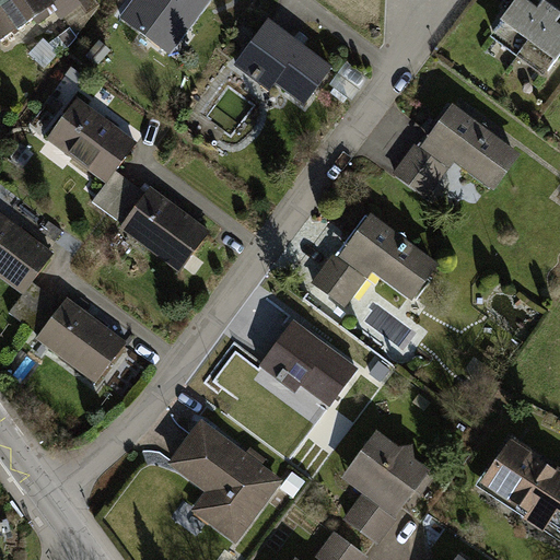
[(53,0),(0,0),(0,36),(2,39),(55,2),(53,0)]
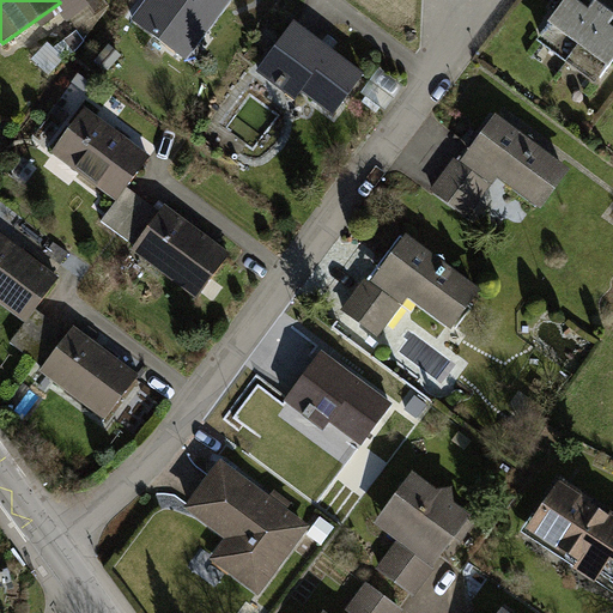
[(77,0),(85,13),(107,2),(105,0),(77,0)]
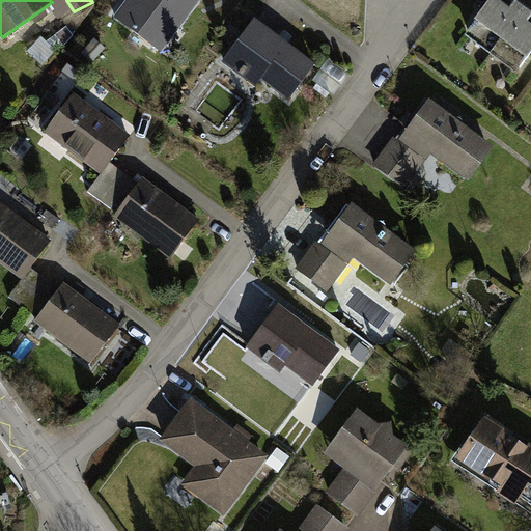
[(129,0),(118,16),(165,48),(198,0),(129,0)]
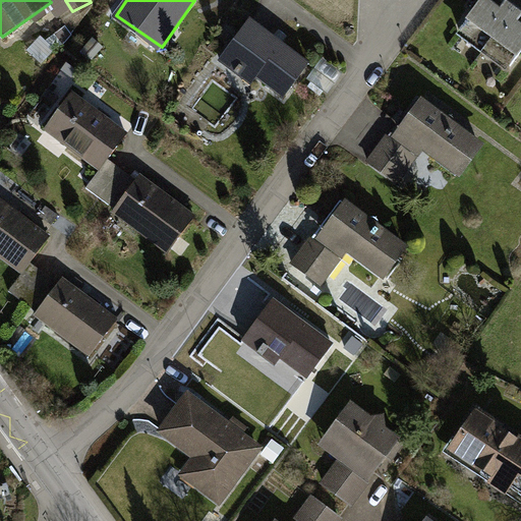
[(520,5),(513,0),(482,0),(457,36),(483,55),(520,5)]
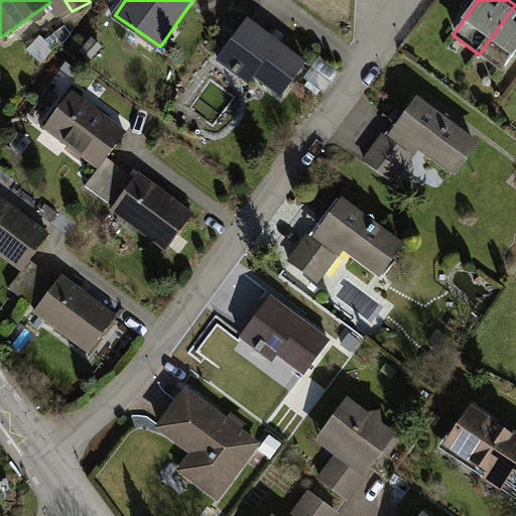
[(515,57),(515,5),(479,54),(505,73),(515,57)]
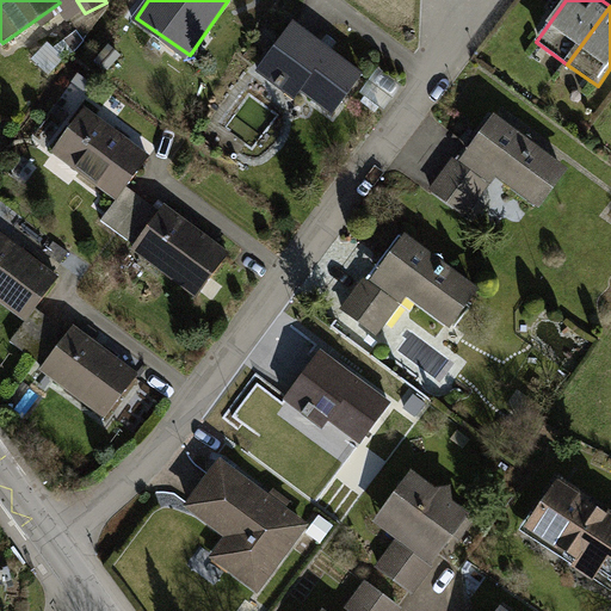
[(289,20),(252,71),(272,85),(265,96),(285,110),(298,93),(329,115),(360,73),(289,20)]
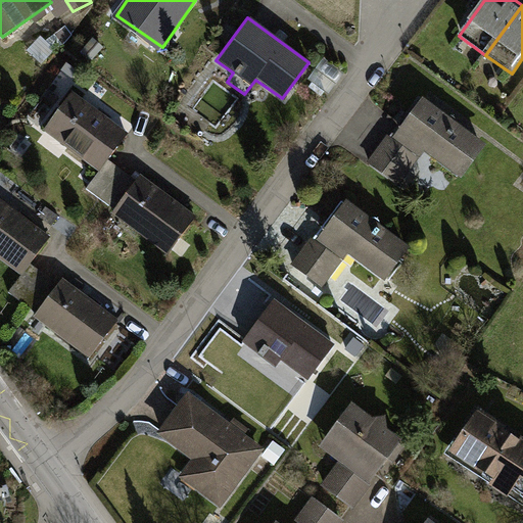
[(111,165),(131,138),(68,94),(42,131),(103,176),(111,165)]
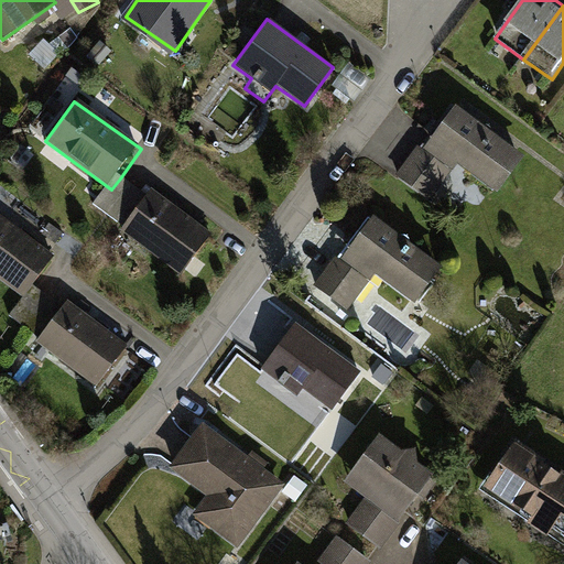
[(455,106),(427,143),(495,195),(523,158),(455,106)]
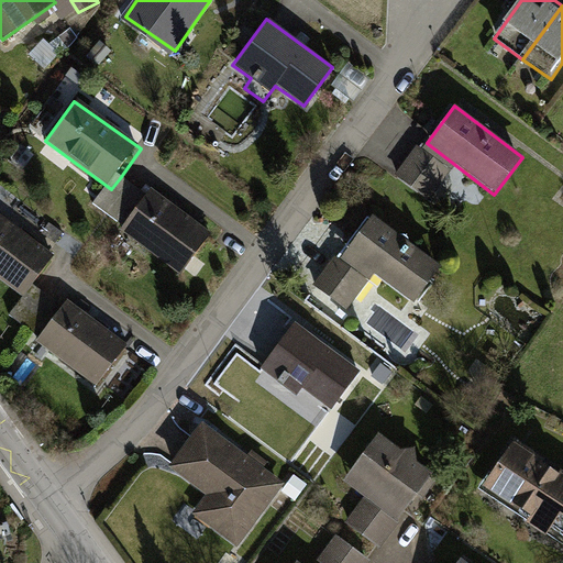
[(120,178),(111,189),(99,207),(124,224),(118,234),(184,282),(214,239),(155,196),(151,200),(120,178)]
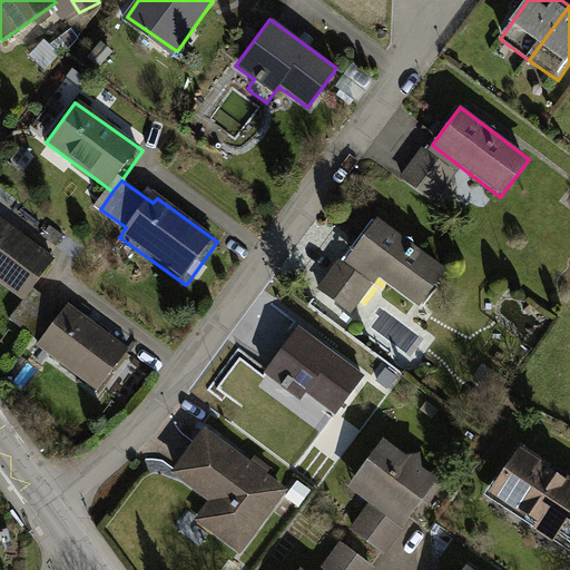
[(36,286),(57,257),(0,216),(0,278),(27,298),(36,286)]
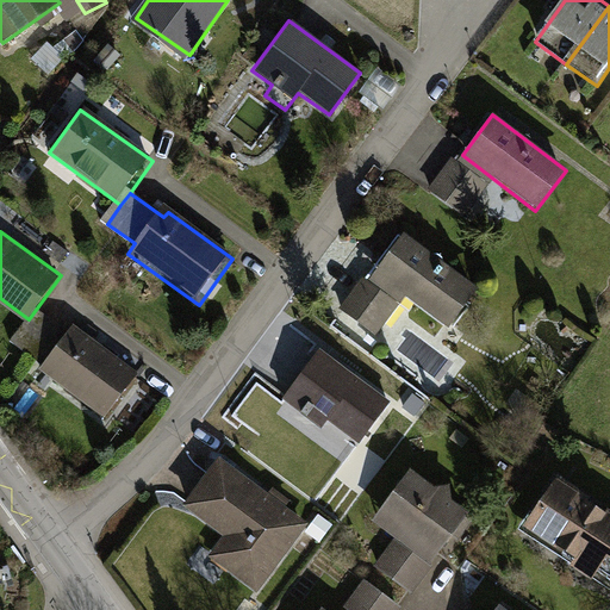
[(398,232),(342,310),(378,335),(403,299),(448,331),(479,290),(398,232)]
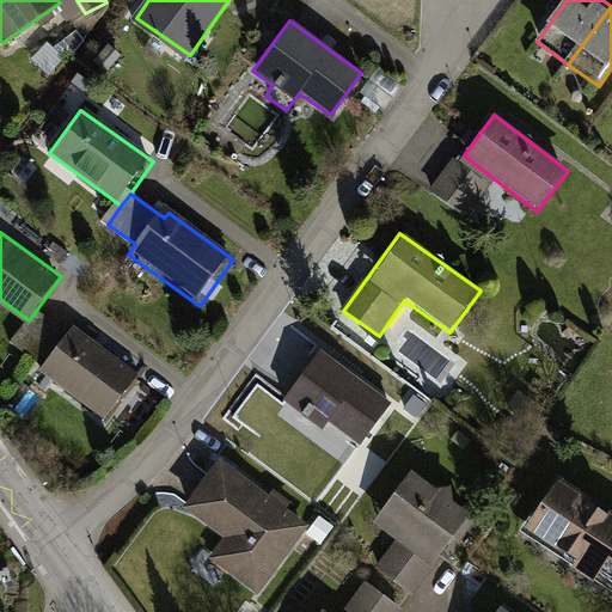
[(38,307),(29,320),(16,338),(43,359),(36,368),(108,420),(141,373),(77,326),(72,332),(38,307)]
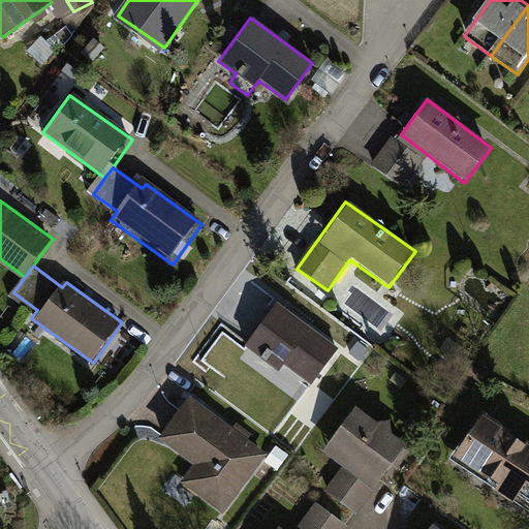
[(281,304),(249,346),(282,371),(287,365),(314,384),(341,348),(281,304)]
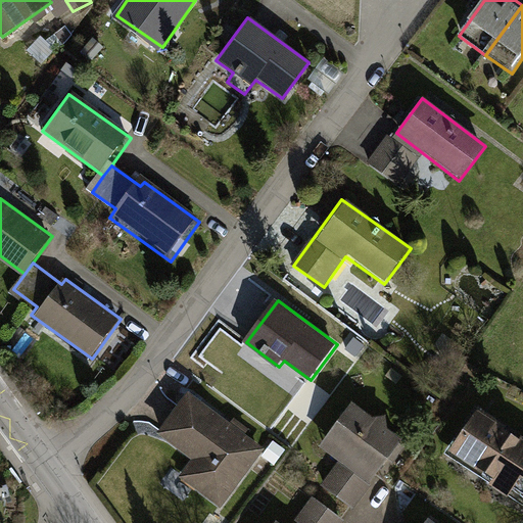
[(189,393),(159,433),(194,459),(180,478),(222,509),(266,449),(189,393)]
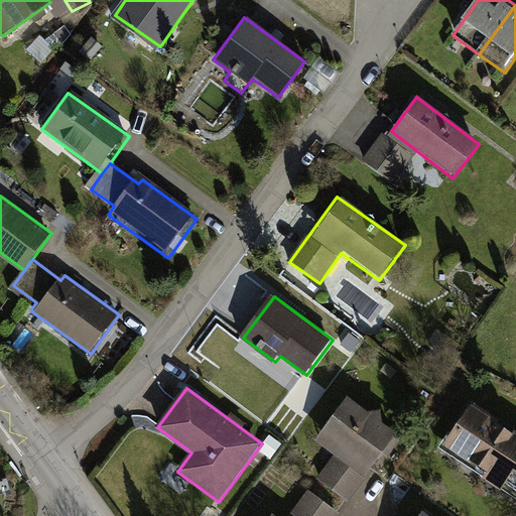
[(338,457),(323,478),(352,502),(399,434),(384,423),(383,410),(371,413),(349,399),(328,429),(332,435),(326,444),(338,457)]
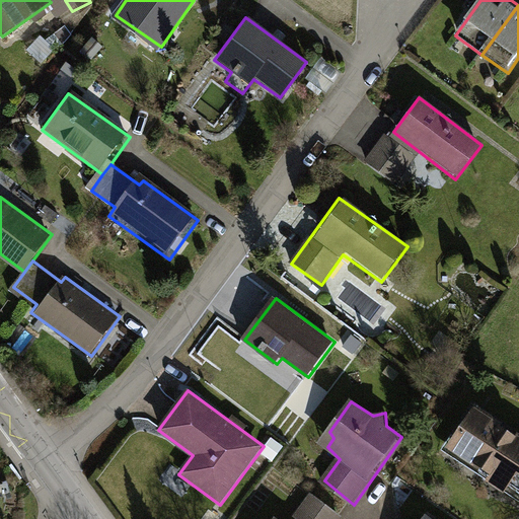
[(503,427),(473,406),(445,448),(489,478),(485,484),(501,494),(511,479),(518,484),(518,437),(516,435),(513,439),(500,430),(503,427)]
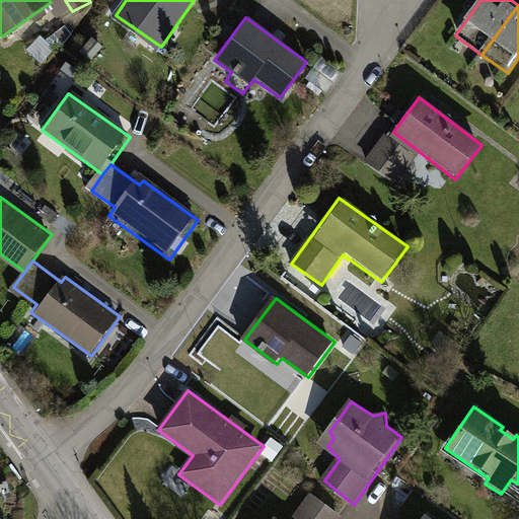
[(313,496),(298,515),(300,517),(302,518),(339,518),(341,517),(313,496)]
